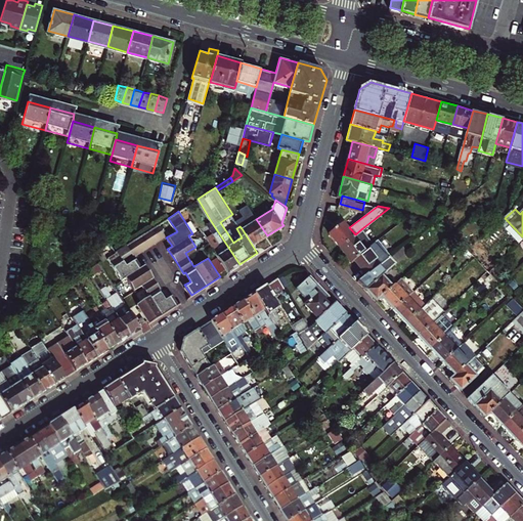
[(256,219),(242,228),(252,245),(267,235),(256,219)]
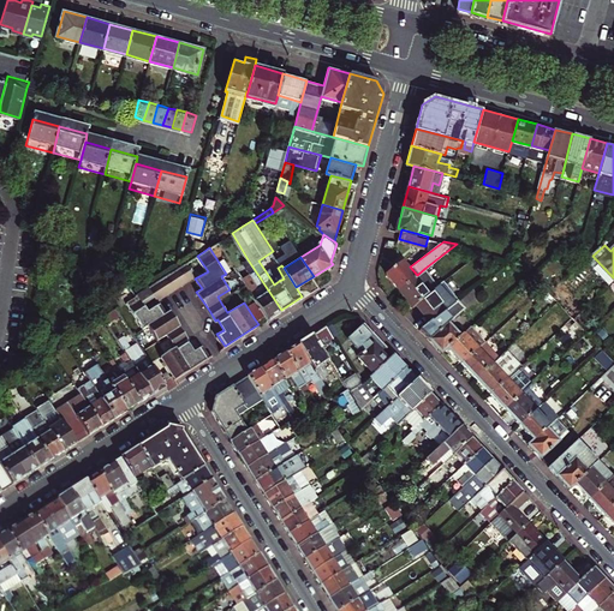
[(386,271),(399,288),(417,275),(410,267),(404,258),(386,271)]
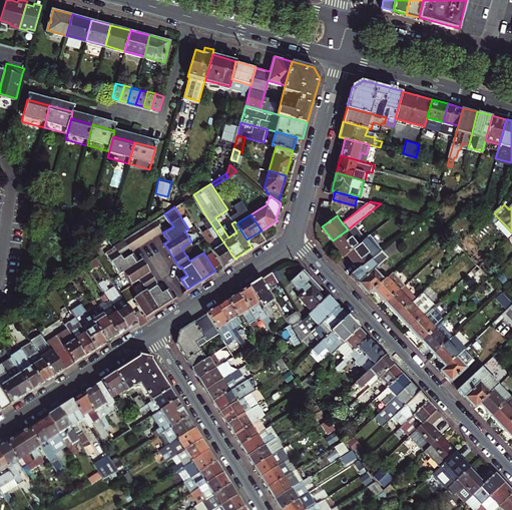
[(214,238),(209,242),(221,262),(224,266),(234,259),(206,216),(202,218),(208,227),(207,228),(214,238)]
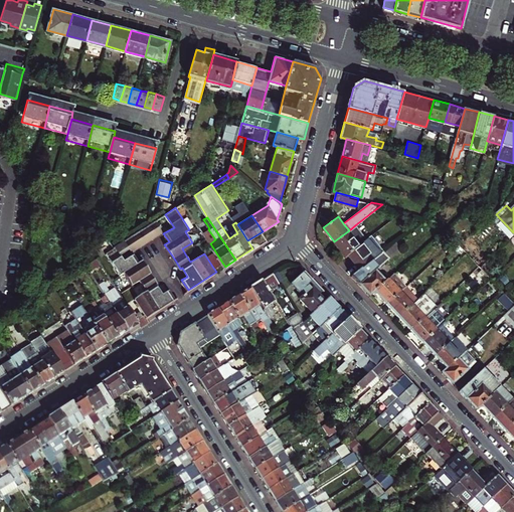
[(132,250),(141,244),(147,240),(152,237),(162,231),(155,220),(150,223),(146,226),(140,229),(134,233),(128,237),(125,239),(130,247),(132,250)]
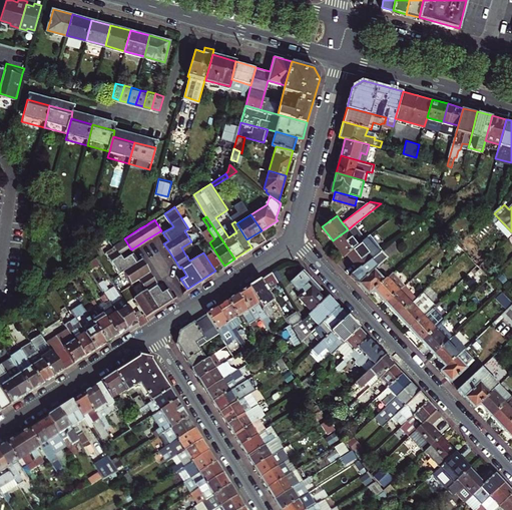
[(225,223),(221,226),(228,237),(232,234),(225,223)]
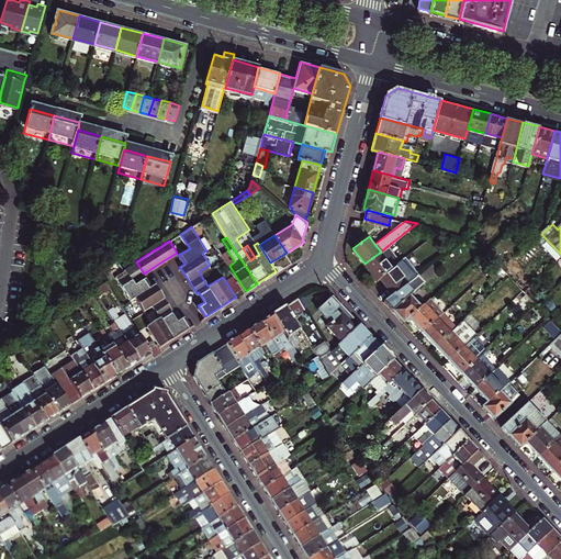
[(381,277),(393,293),(419,272),(406,255),(400,260),(389,245),(381,252),(365,264),(378,280),(381,277)]
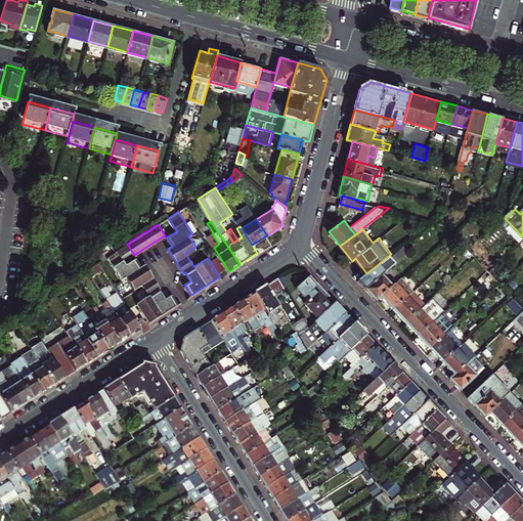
[(207,236),(208,239),(214,248),(219,244),(212,233),(207,236)]
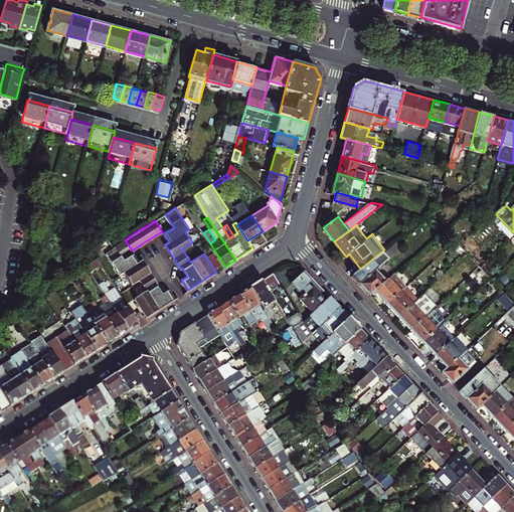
[(135,298),(147,316),(175,298),(169,289),(162,293),(156,284),(158,282),(154,276),(150,270),(143,259),(139,261),(134,253),(125,260),(121,253),(130,247),(125,239),(116,245),(106,251),(120,274),(124,271),(131,282),(139,277),(143,283),(148,289),(135,298)]
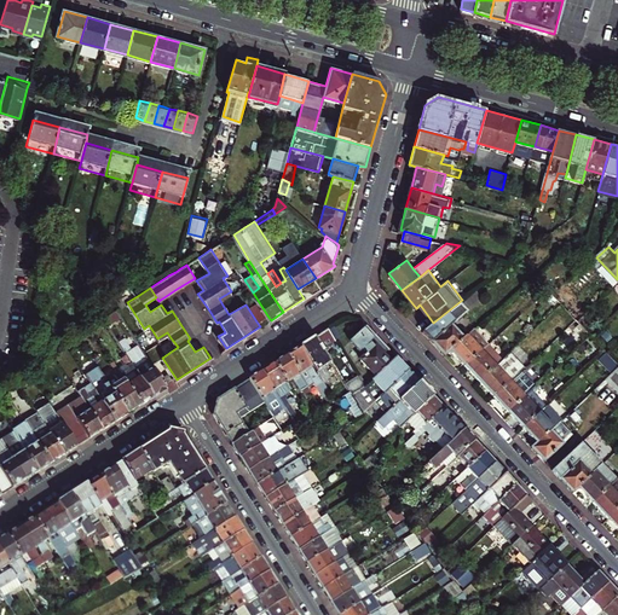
[(469,307),(462,300),(433,323),(423,330),(446,354),(451,348),(466,335),(455,324),(458,321),(456,319),(469,307)]
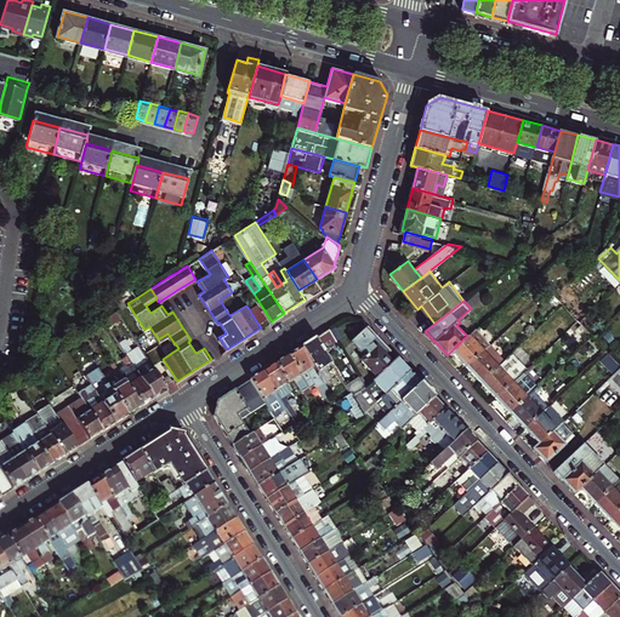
[(98,308),(106,318),(111,314),(103,304),(98,308)]
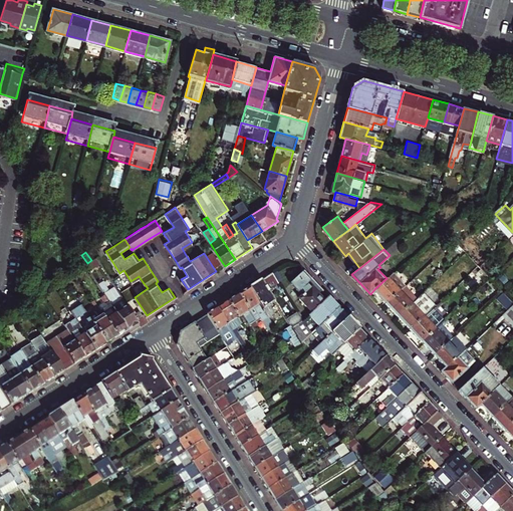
[(300,289),(303,293),(311,285),(318,292),(322,289),(323,290),(324,289),(304,269),(306,272),(305,273),(302,271),(290,282),(299,291),(300,289)]
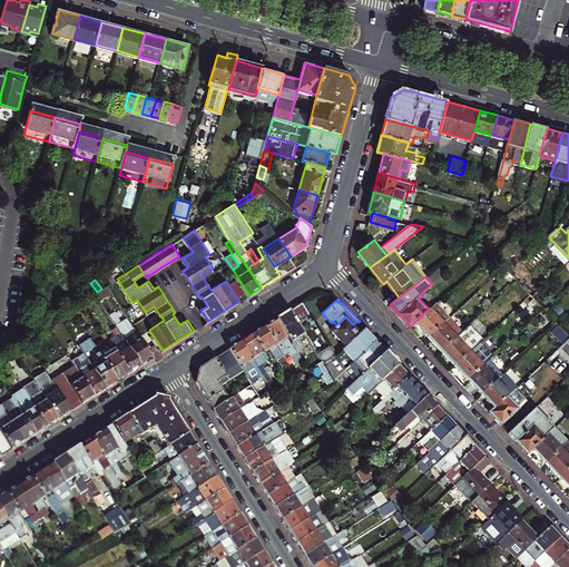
[(429,309),(415,321),(429,335),(444,321),(451,315),(438,301),(431,306),(429,309)]
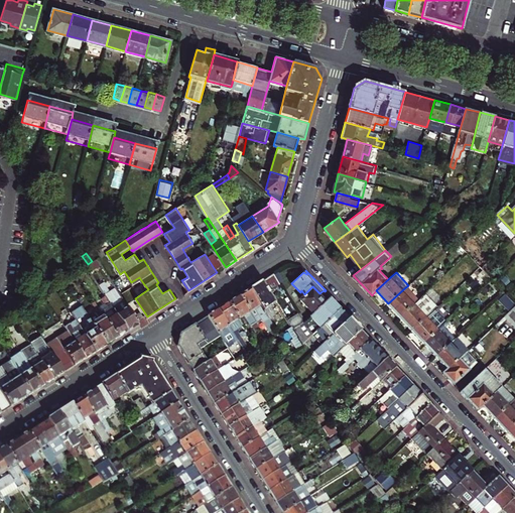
[(262,279),(270,292),(280,285),(273,273),(262,279)]
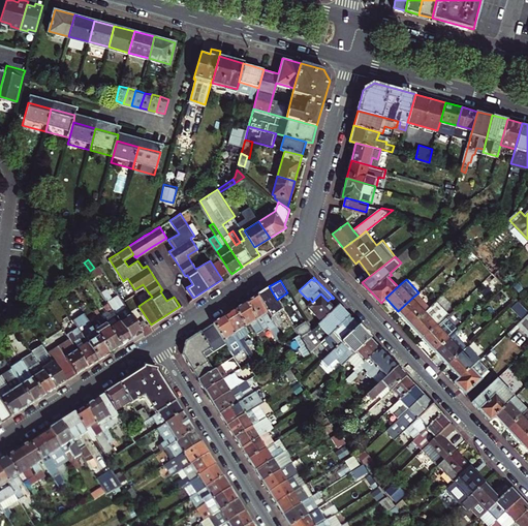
[(269,286),(257,295),(273,318),(284,310),(277,300),(269,286)]
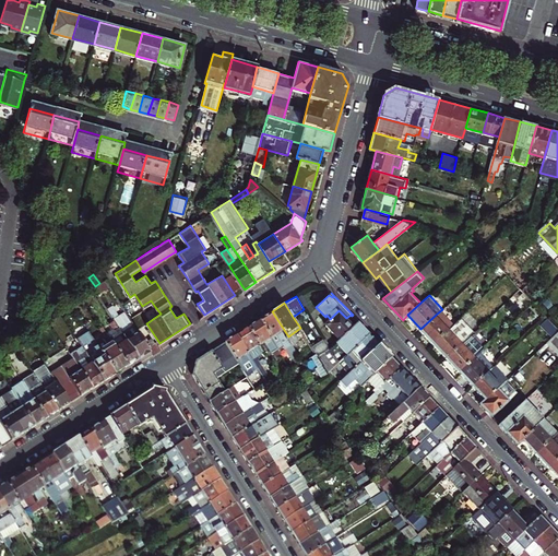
[(119,333),(110,338),(128,364),(139,357),(122,330),(108,308),(102,312),(114,332),(117,330),(119,333)]
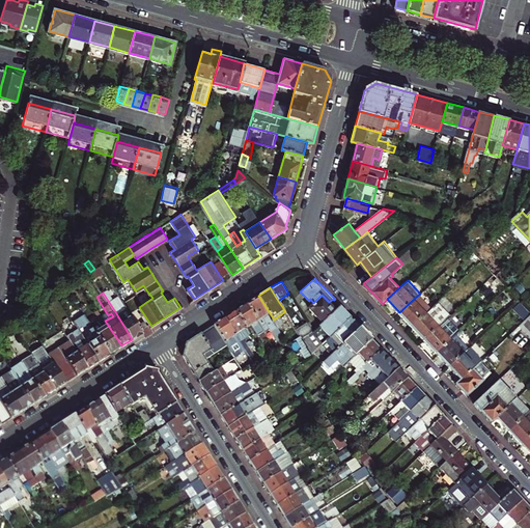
[(420,294),(414,299),(399,312),(412,326),(433,306),(420,294)]
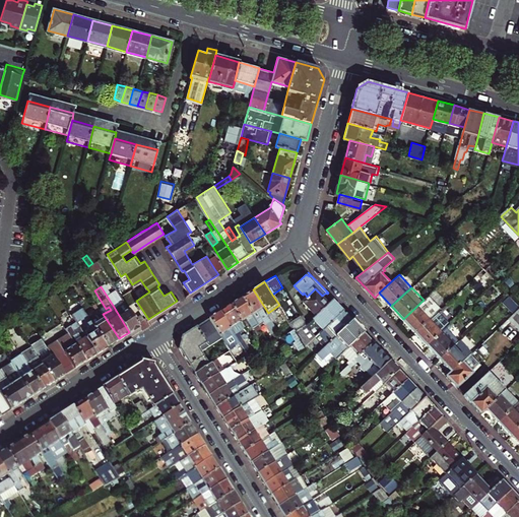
[(316,314),(329,303),(322,296),(315,288),(307,297),(303,301),(316,314)]
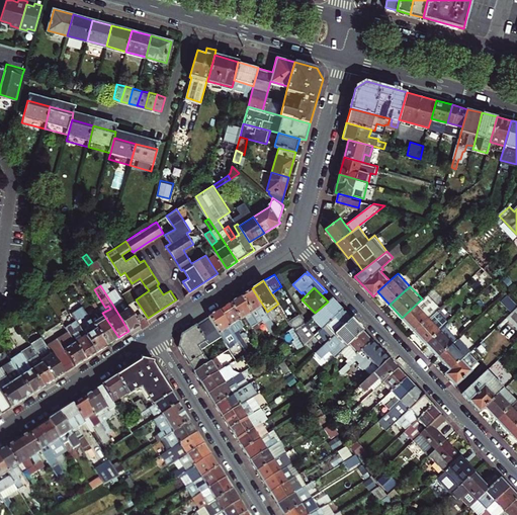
[(241,295),(251,311),(255,309),(259,315),(260,314),(264,321),(270,317),(267,312),(252,288),(241,295)]
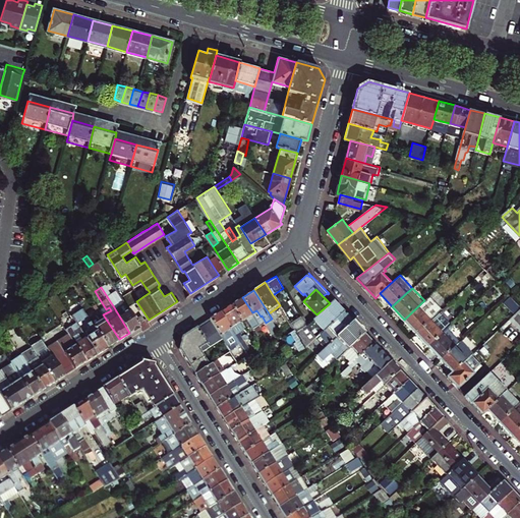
[(242,297),(231,304),(241,321),(246,318),(252,327),(260,323),(252,312),(242,297)]
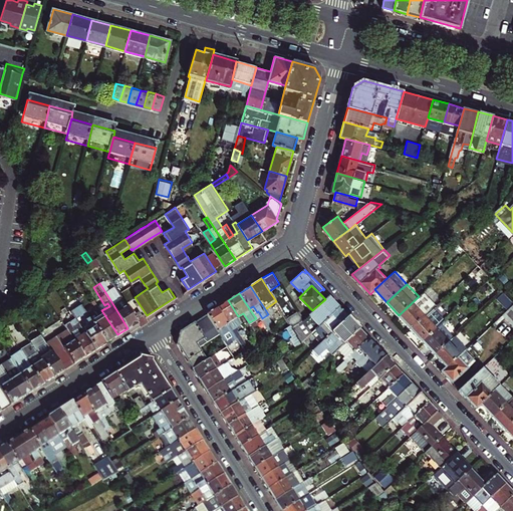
[(419,296),(399,315),(411,328),(433,306),(434,306),(422,293),(419,296)]
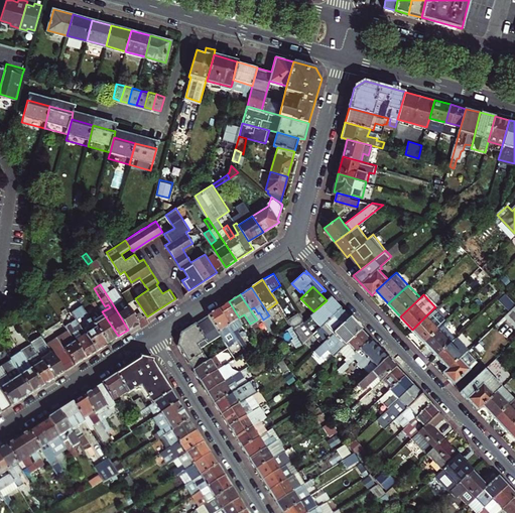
[(327,300),(313,311),(303,321),(293,328),(303,343),(314,332),(342,307),(331,296),(327,300)]
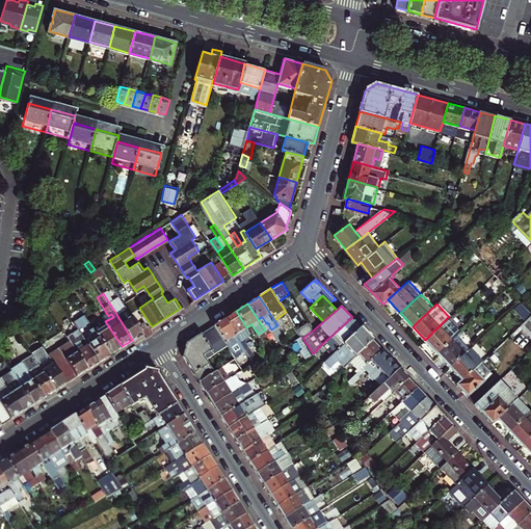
[(116,314),(132,340),(143,333),(141,328),(138,324),(127,308),(116,314)]
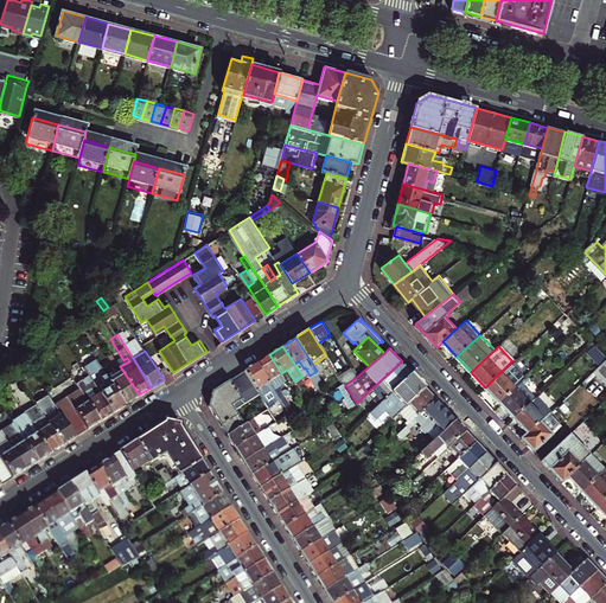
[(257,361),(273,385),(281,380),(284,383),(286,380),(281,373),(269,354),(257,361)]
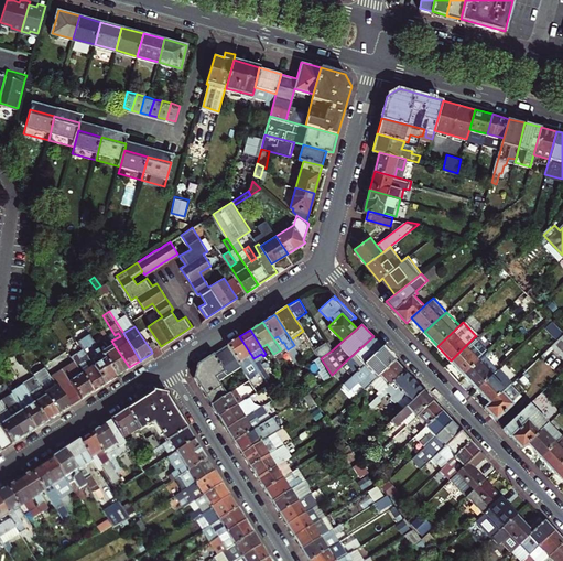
[(94,337),(117,375),(129,367),(111,341),(110,338),(106,331),(94,337)]
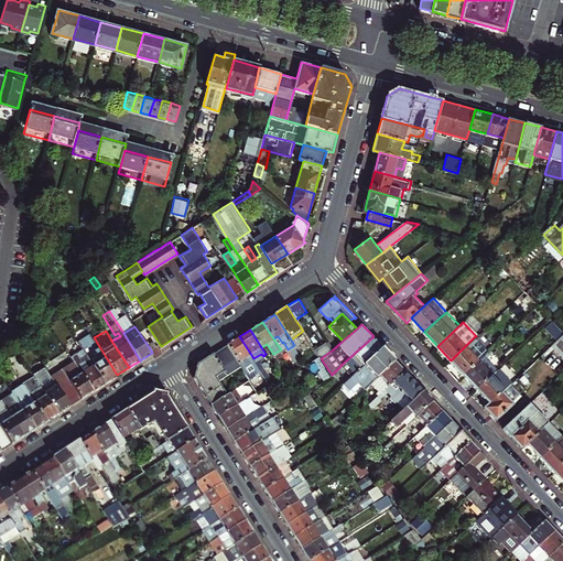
[(79,341),(106,383),(117,375),(94,337),(90,333),(79,341)]
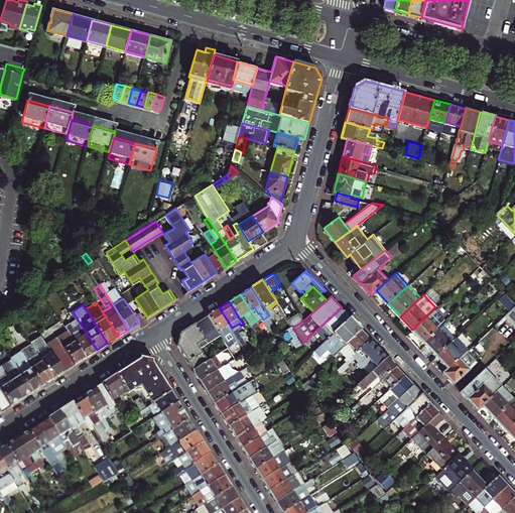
[(514,305),(505,315),(510,321),(514,326),(514,305)]
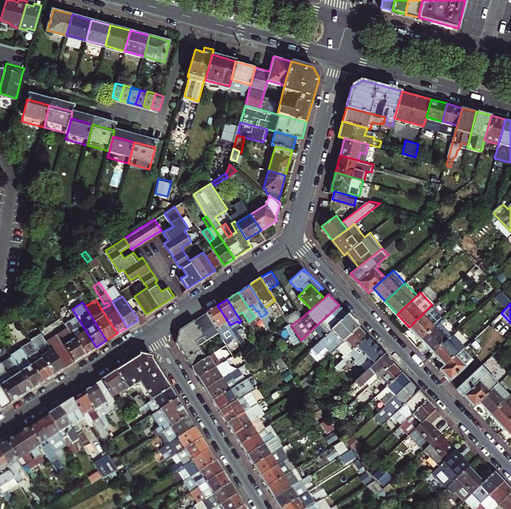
[(217,305),(206,312),(218,331),(226,343),(236,336),(230,325),(217,305)]
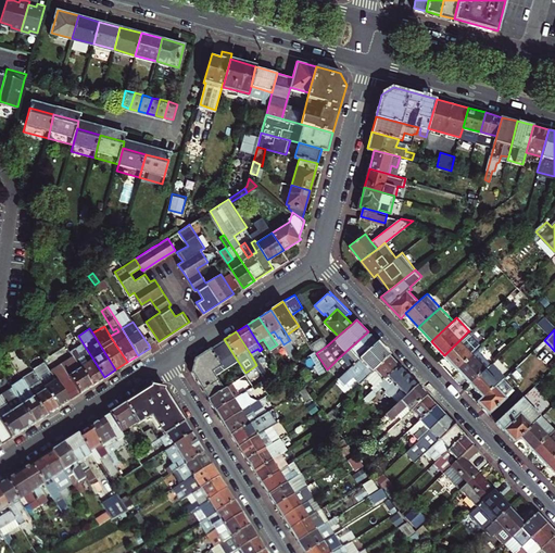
[(368,331),(339,357),(344,363),(336,372),(340,376),(378,341),(368,331)]
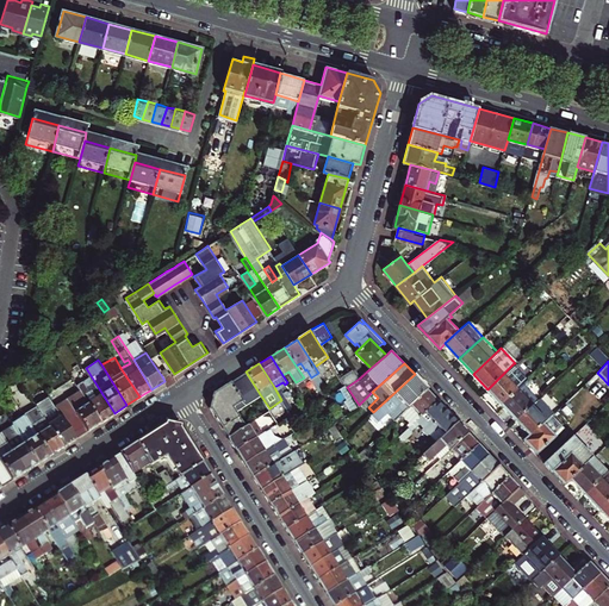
[(529,379),(514,363),(488,389),(502,405),(529,379)]
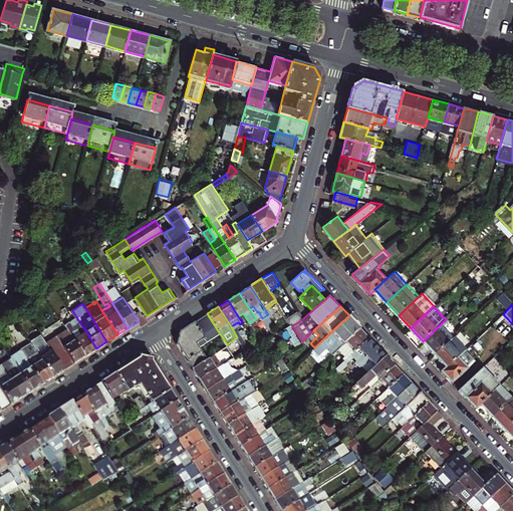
[(67,326),(85,355),(96,348),(72,310),(71,309),(60,315),(67,326)]
